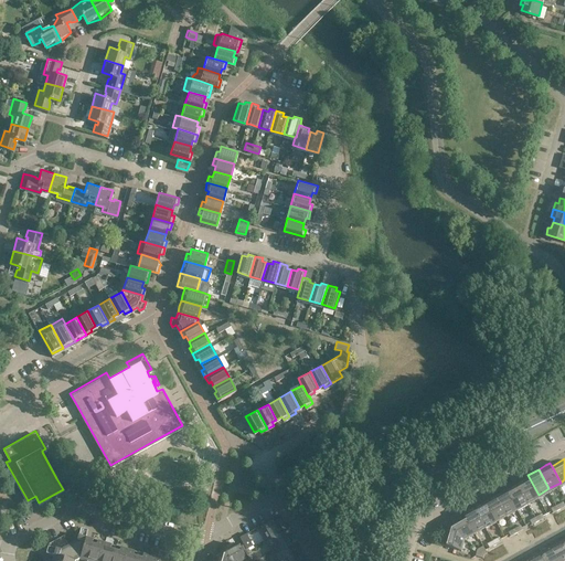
[(539,495),(528,475),(516,480),(528,500),(539,495)]
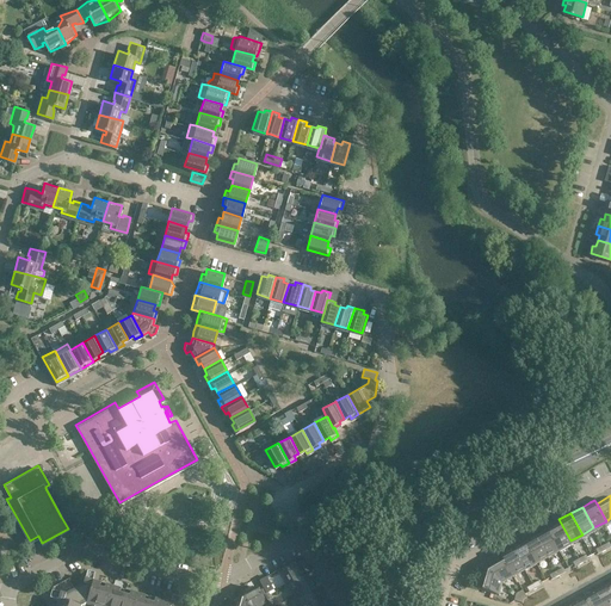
[(571,540),(559,519),(548,526),(559,546),(571,540)]
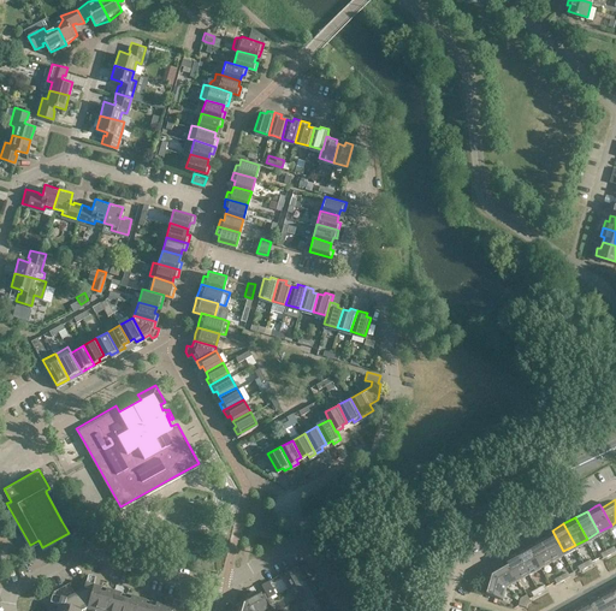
[(563,551),(552,531),(540,537),(552,558),(563,551)]
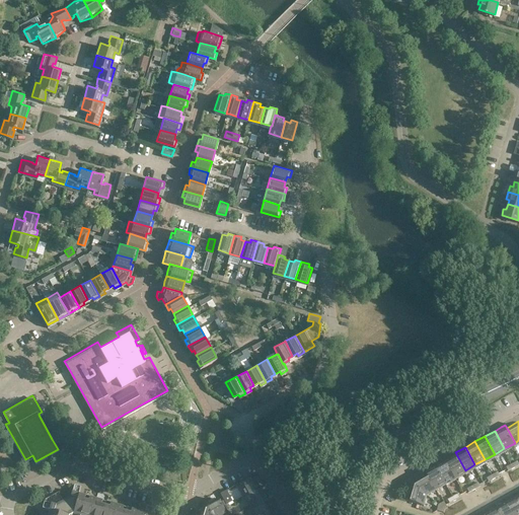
[(465,470),(455,452),(446,457),(455,475),(465,470)]
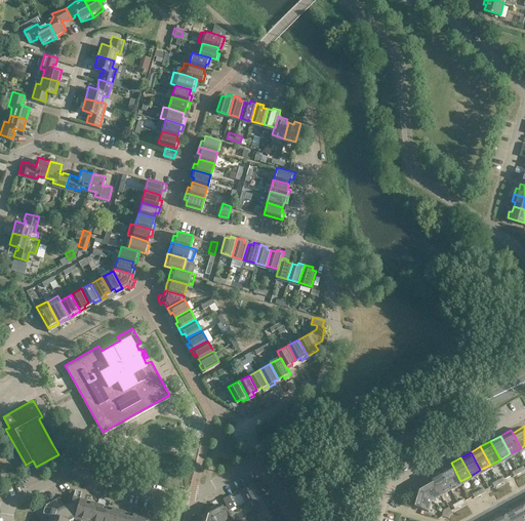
[(460,481),(451,463),(441,469),(451,486),(460,481)]
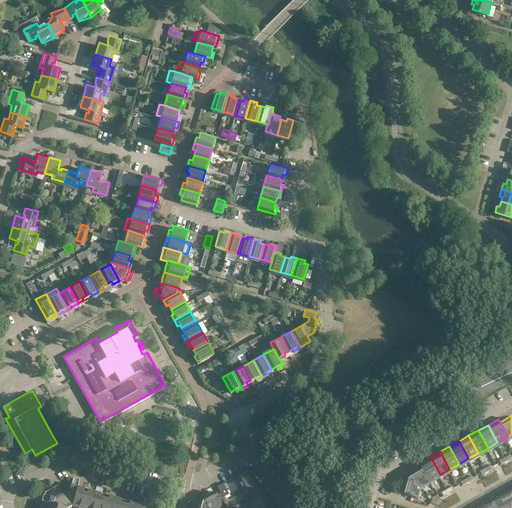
[(440,474),(430,457),(419,462),(421,466),(429,480),(440,474)]
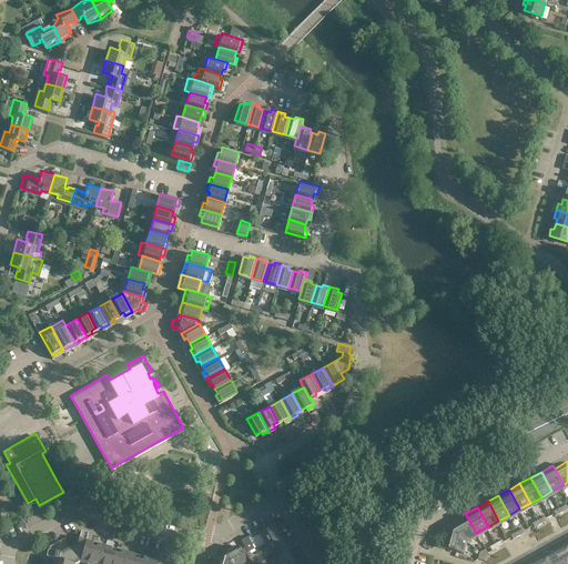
[(476,533),(467,517),(463,520),(454,524),(467,539),(476,533)]
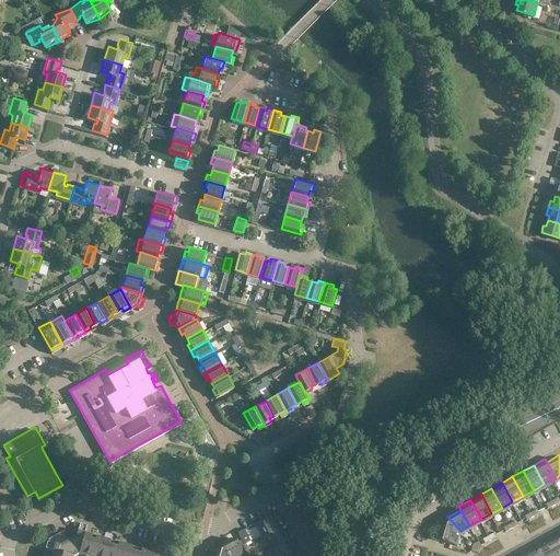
[(258,521),(264,533),(280,523),(273,512),(258,521)]
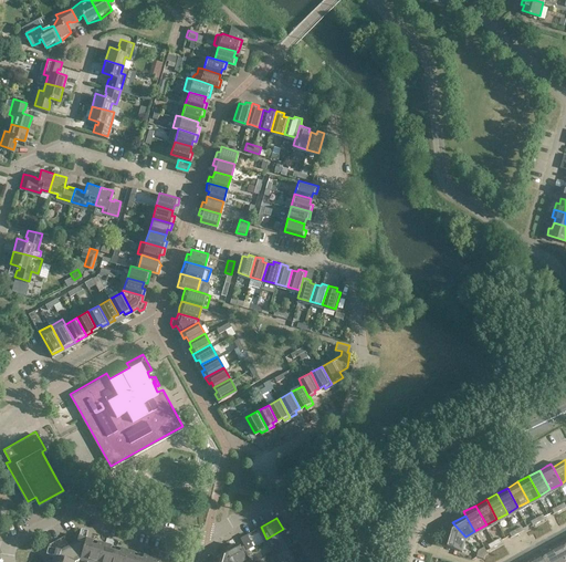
[(465,537),(452,522),(449,527),(444,543),(453,547),(462,548),(463,542),(465,537)]
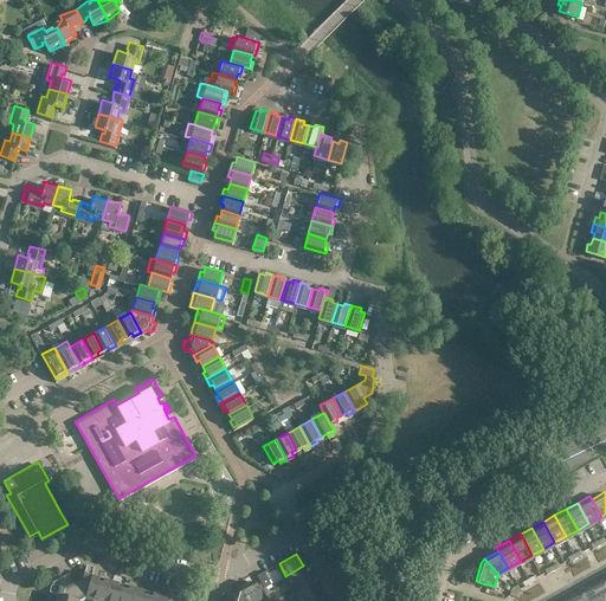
[(82,576),(73,581),(82,596),(85,595),(92,598),(98,576),(98,574),(91,573),(94,564),(86,562),(82,576)]
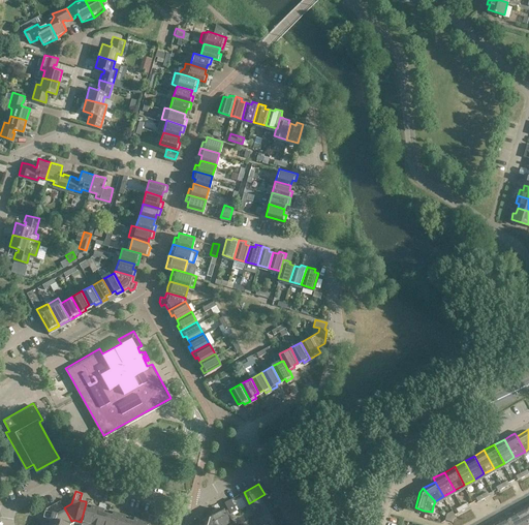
[(270,504),(265,494),(249,503),(255,513),(270,504)]
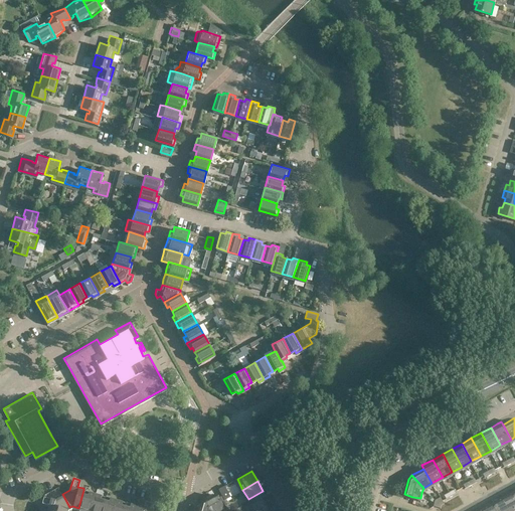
[(224,483),(217,487),(221,493),(223,492),(226,497),(230,495),(224,483)]
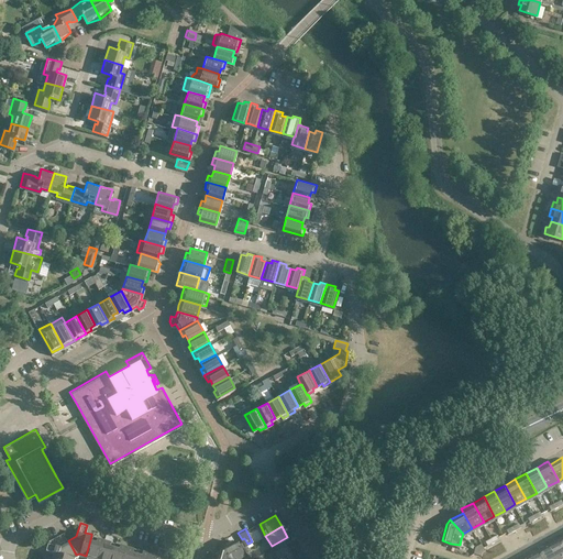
[(97,558),(103,538),(91,534),(91,536),(86,556),(95,558),(94,558),(97,558)]
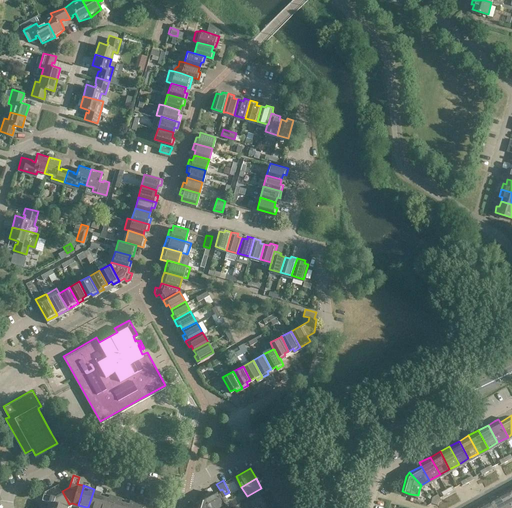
[(222,503),(214,488),(202,495),(213,507),(222,503)]
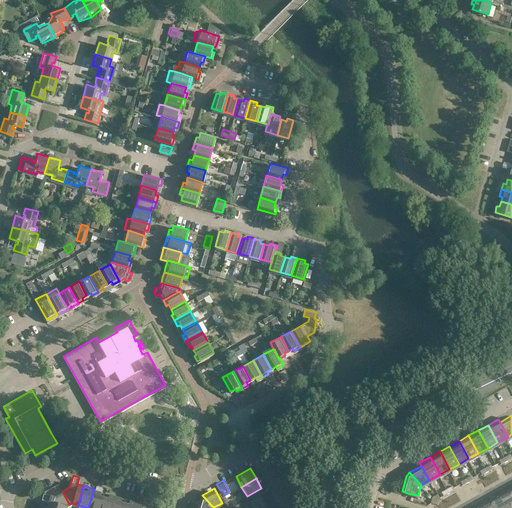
[(267,498),(261,488),(247,496),(252,506),(267,498)]
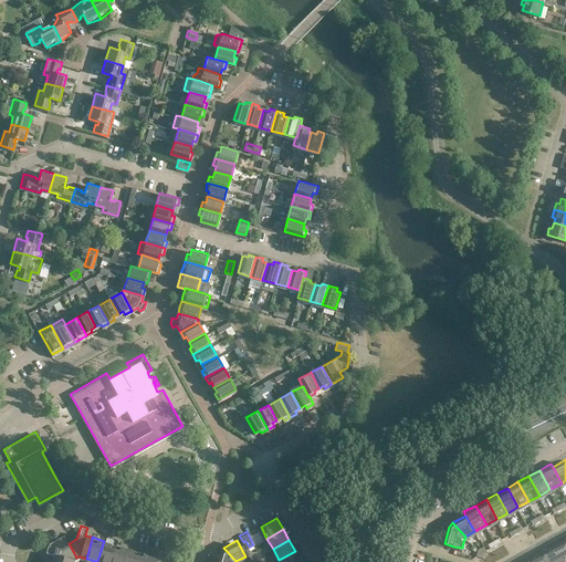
[(109,561),(116,544),(104,541),(97,561),(109,561)]
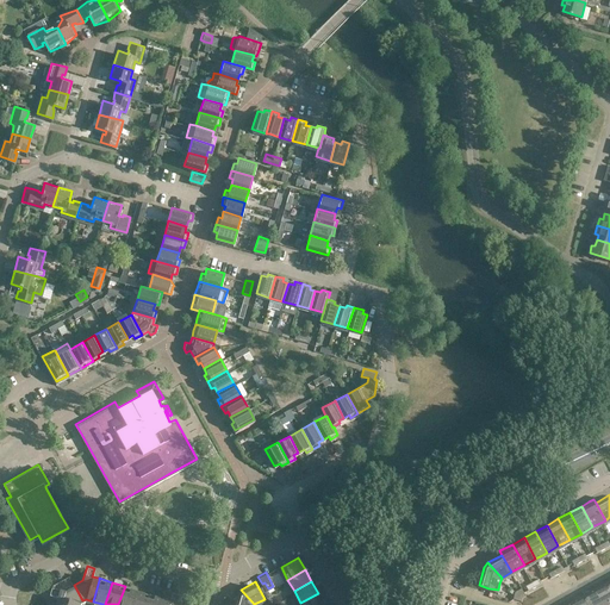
[(74,585),(66,590),(51,585),(49,593),(57,596),(55,603),(57,603),(57,604),(62,604),(79,604),(80,602),(82,600),(74,585)]
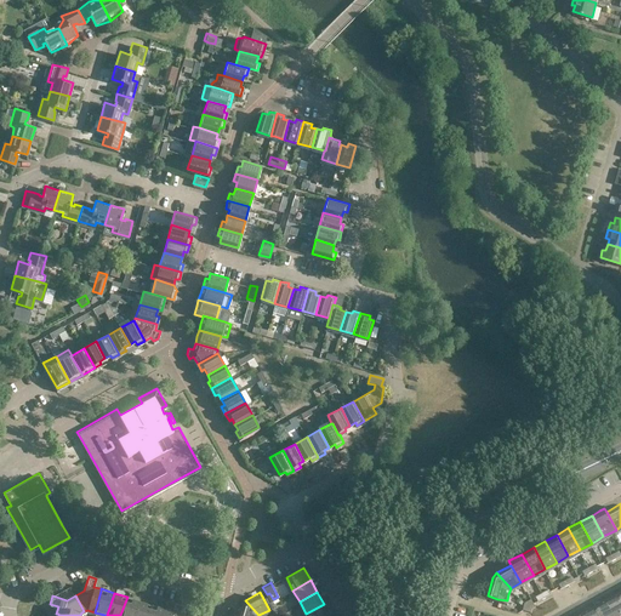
[(531,595),(525,599),(533,605),(535,604),(531,595)]
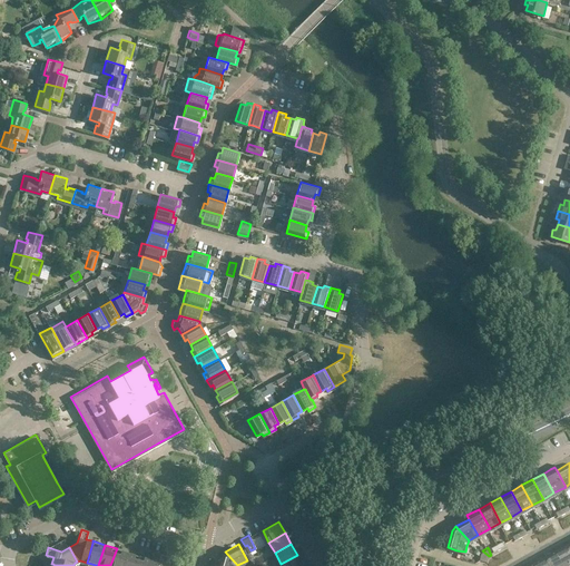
[(562,565),(569,563),(561,547),(557,549),(556,548),(550,552),(557,565),(562,565)]
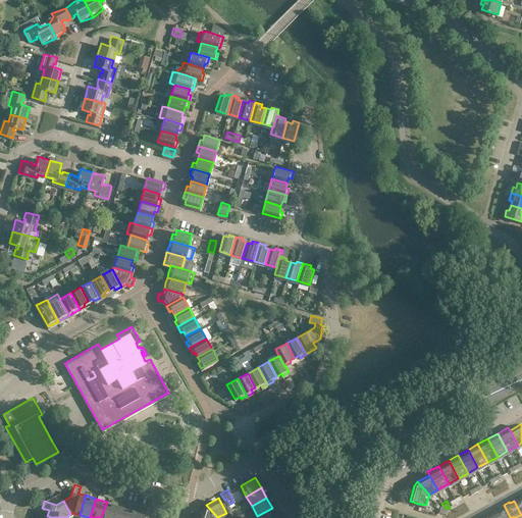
[(101,517),(113,517),(117,505),(107,502),(101,517)]
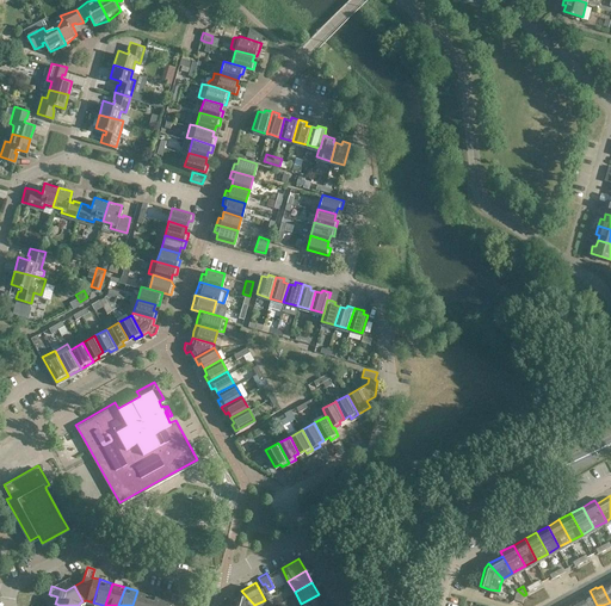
[(146,605),(149,594),(137,591),(133,605),(146,605)]
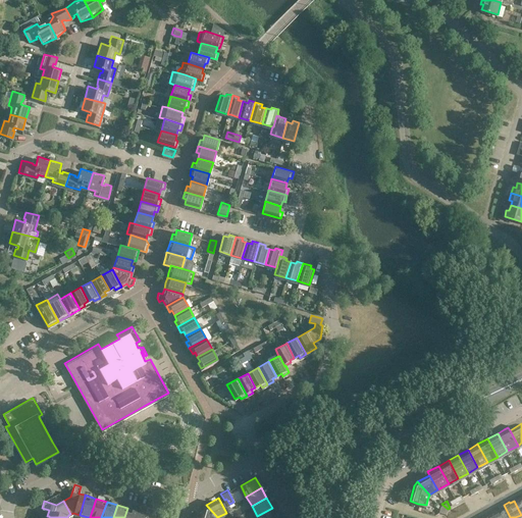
[(145,512),(139,511),(138,511),(136,517),(150,517),(154,507),(147,505),(145,512)]
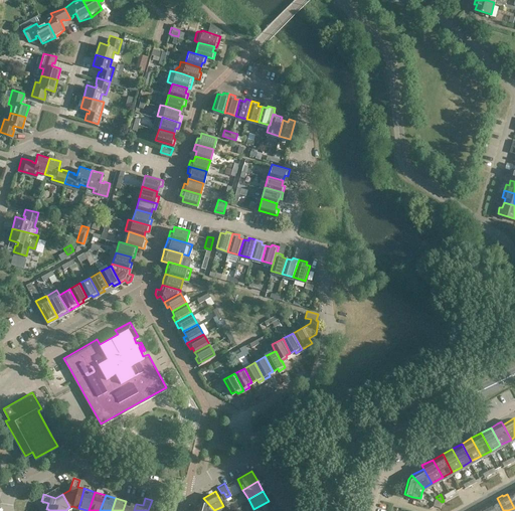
[(214,510),(203,498),(199,503),(196,510),(214,510)]
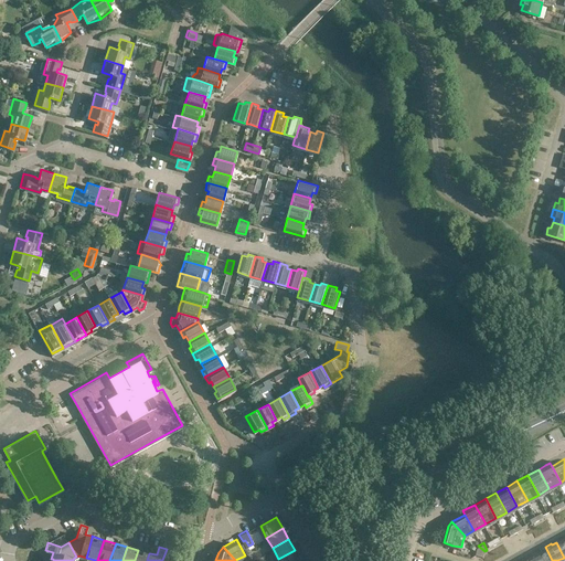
[(552,560),(545,547),(539,550),(539,551),(535,553),(539,560),(552,560)]
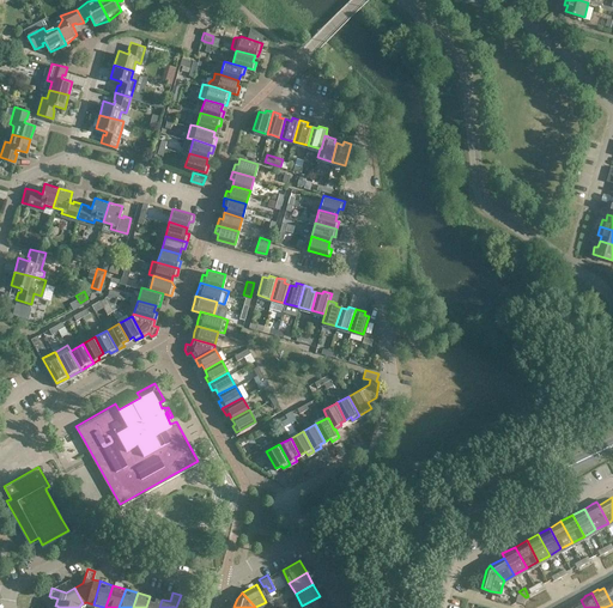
[(146,607),(159,607),(162,600),(163,600),(150,596),(146,607)]
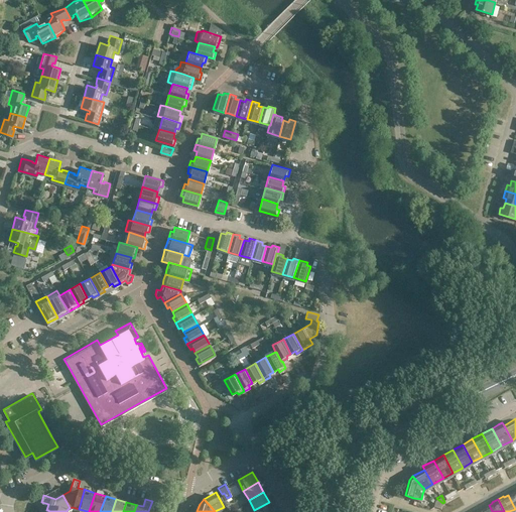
[(272,511),(274,511),(269,502),(254,510),(255,511),(272,511)]
